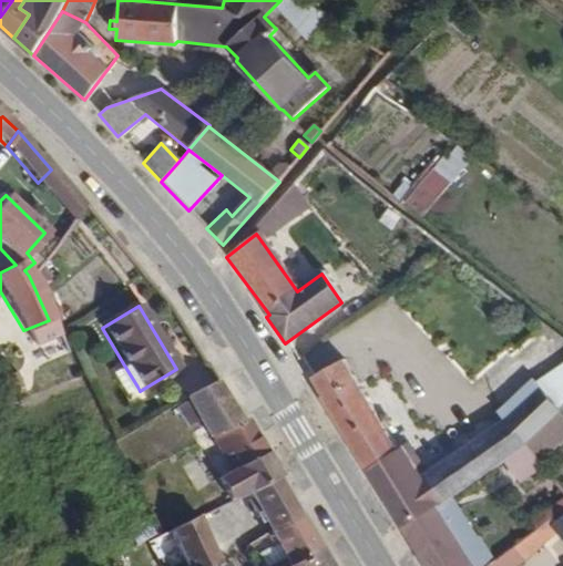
[(34,343),(55,335),(49,320),(27,329),(34,343)]
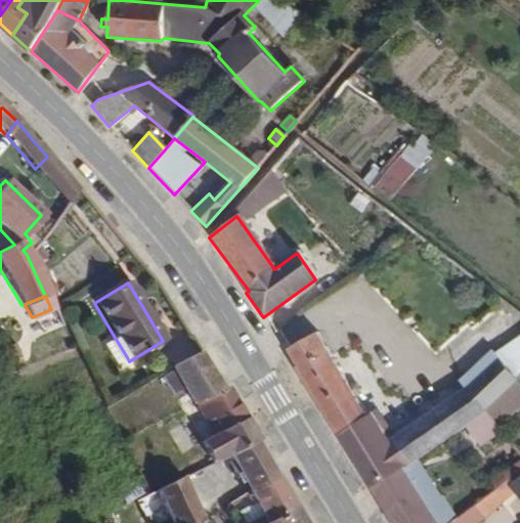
[(416,459),(484,412),(465,390),(388,441),(369,413),(365,416),(354,398),(358,394),(359,391),(354,385),(349,384),(346,385),(314,334),(287,349),(371,489),(402,468),(416,459)]
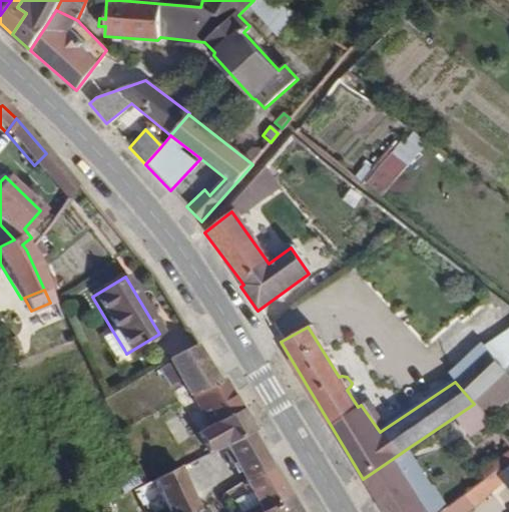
[(505,372),(508,368),(508,328),(482,347),(505,372)]
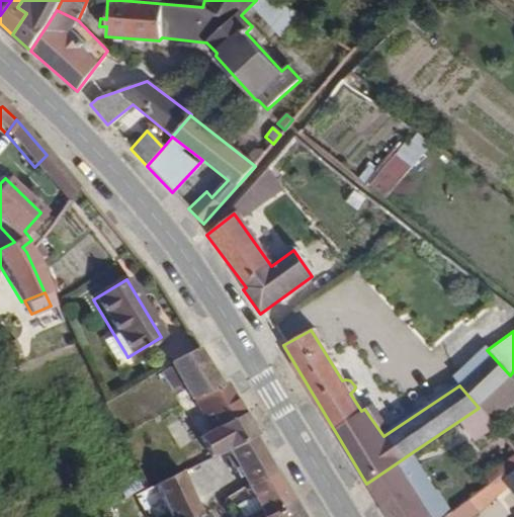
[(125,353),(112,332),(97,340),(109,362),(125,353)]
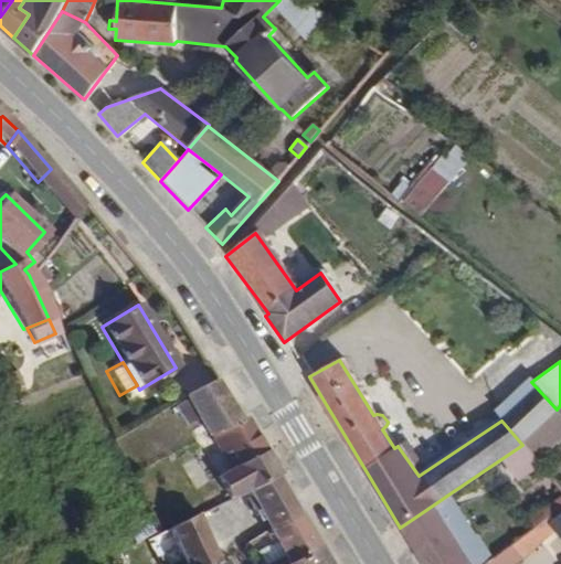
[(522,445),(557,410),(531,382),(529,379),(493,412),(501,421),(522,445)]
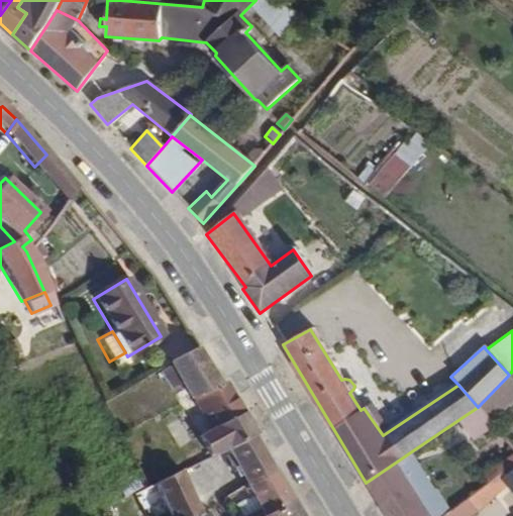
[(215,386),(192,348),(164,363),(185,401),(189,399),(215,386)]
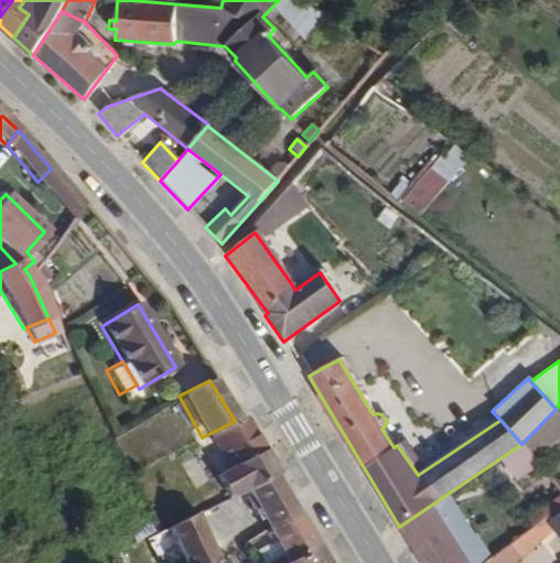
[(535,461),(559,435),(559,413),(556,409),(521,444),(535,461)]
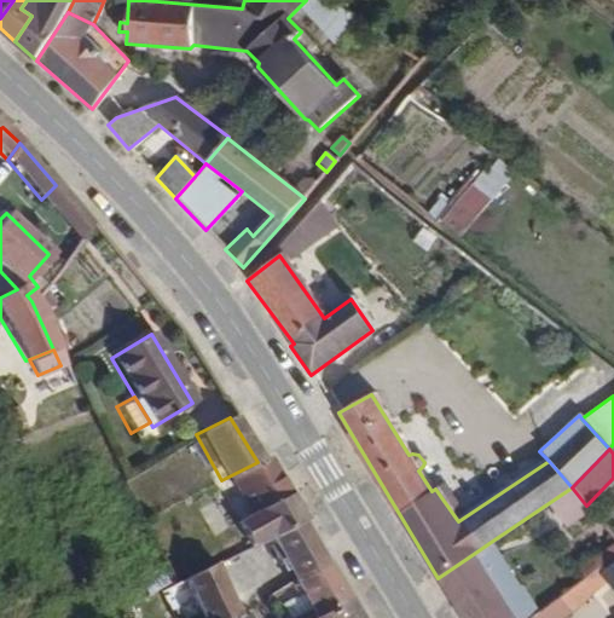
[(302,520),(266,458),(258,462),(226,478),(245,515),(232,521),(244,548),(266,538),(299,523),(302,520)]
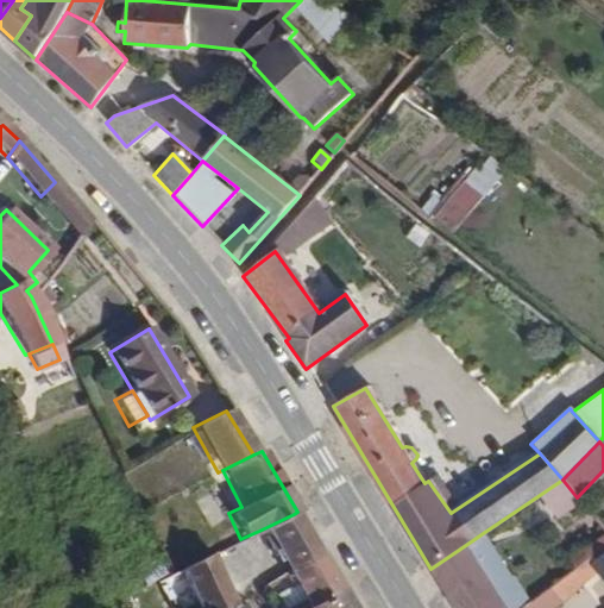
[(316,555),(294,514),(262,530),(285,575),(316,555)]
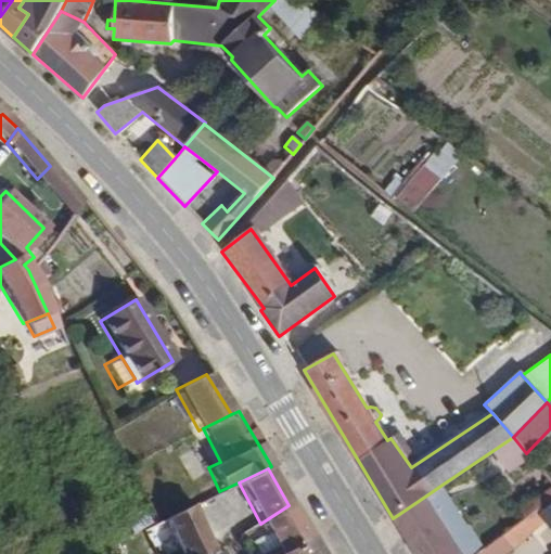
[(478,553),(481,552),(440,486),(426,495),(460,553),(478,553)]
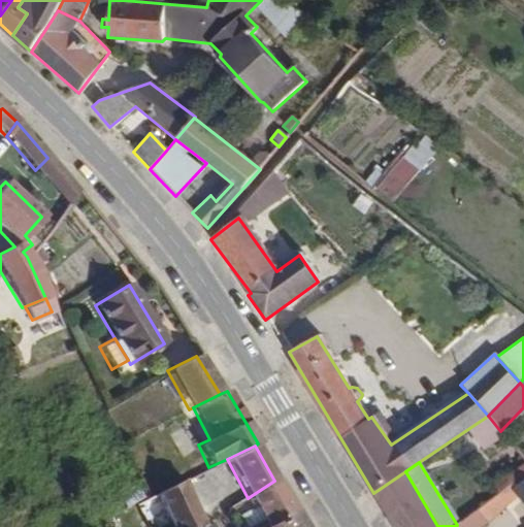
[(437,526),(405,471),(373,493),(394,526),(437,526)]
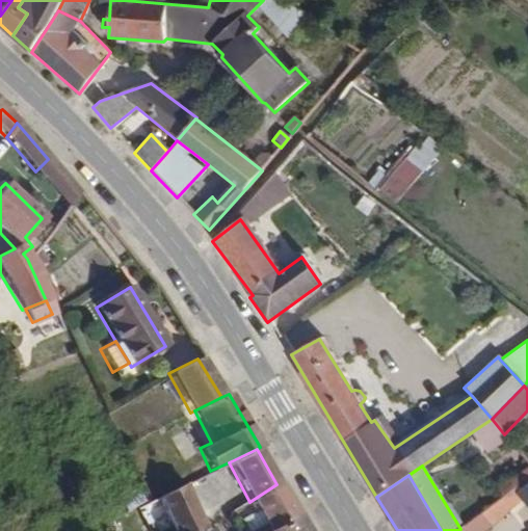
[(266,530),(296,516),(276,484),(249,502),(255,511),(262,524),(247,530),(266,530)]
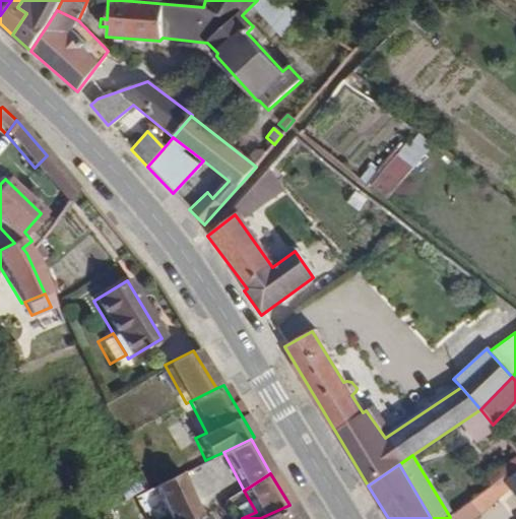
[(196,518),(176,474),(151,485),(167,518),(196,518)]
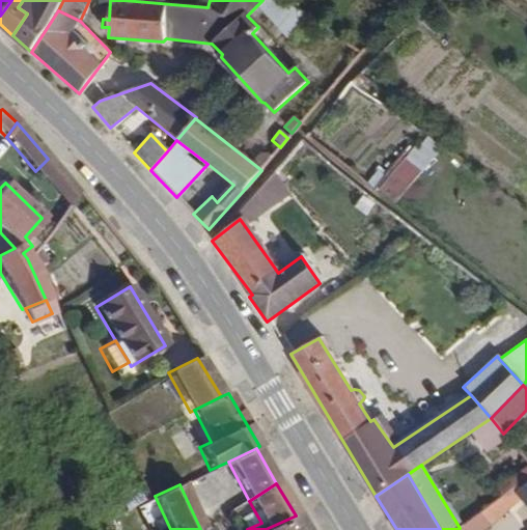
[(482,529),(490,525),(518,500),(526,509),(526,484),(518,492),(514,486),(460,528),(458,529),(482,529)]
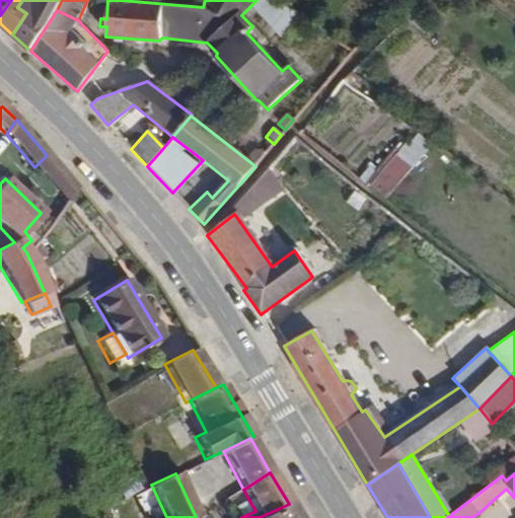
[(241,517),(255,511),(248,499),(230,507),(235,517),(241,517)]
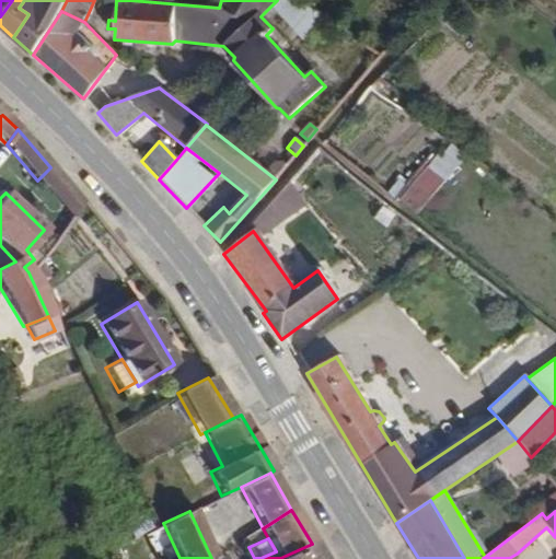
[(321,558),(312,544),(280,558),(321,558)]
